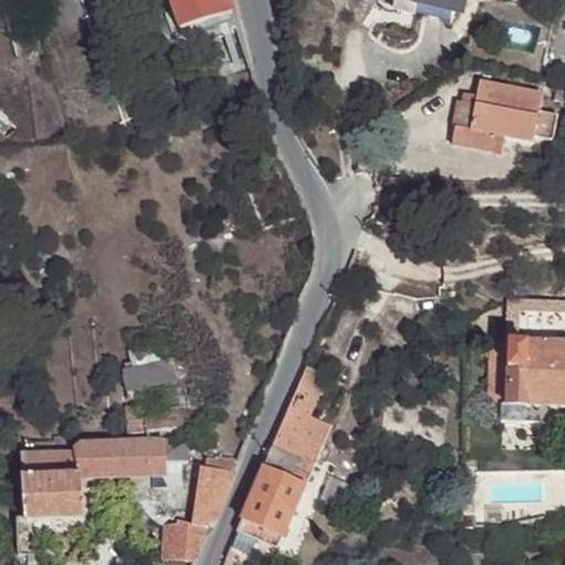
[(160,0),(172,35),(234,17),(227,0),(160,0)]
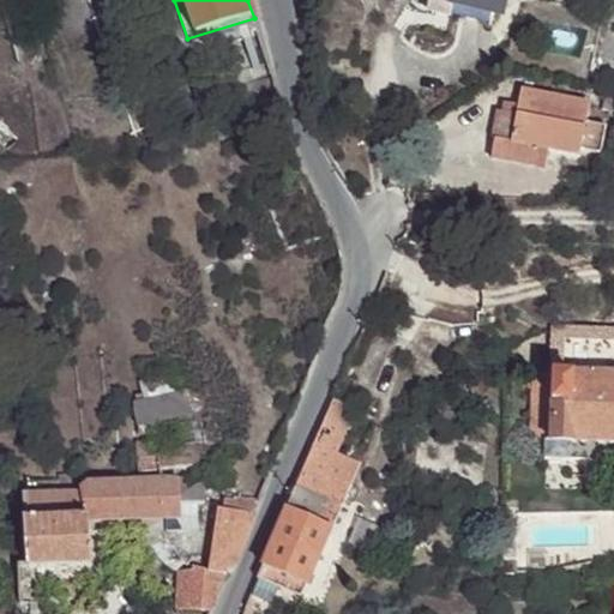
[(450,0),(429,0),(428,8),(493,24),(495,12),(450,1),(450,0)]
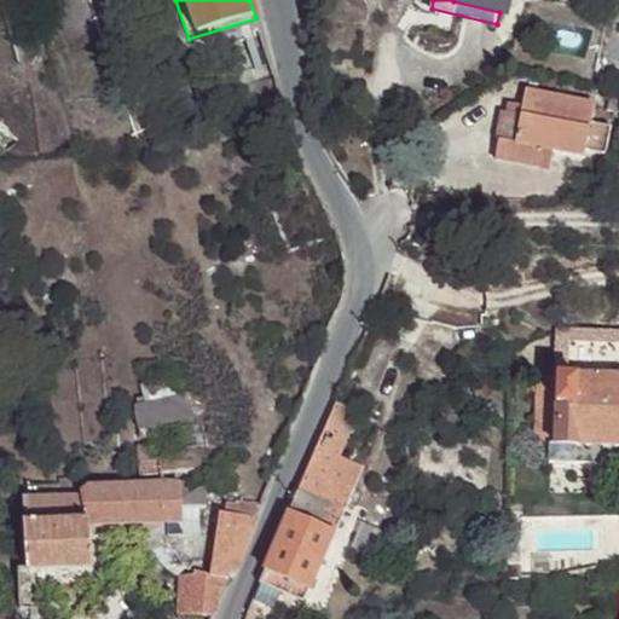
[(453,0),(453,1),(499,12),(505,13),(508,0),(453,0)]
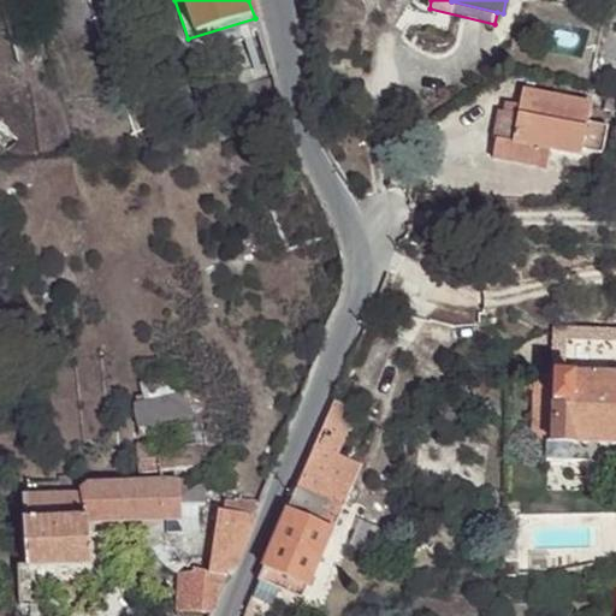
[(592,104),(525,92),(522,104),(521,113),(502,111),(496,160),(549,169),(552,150),(584,157),(585,149),(604,153),(609,125),(590,122),(592,104)]
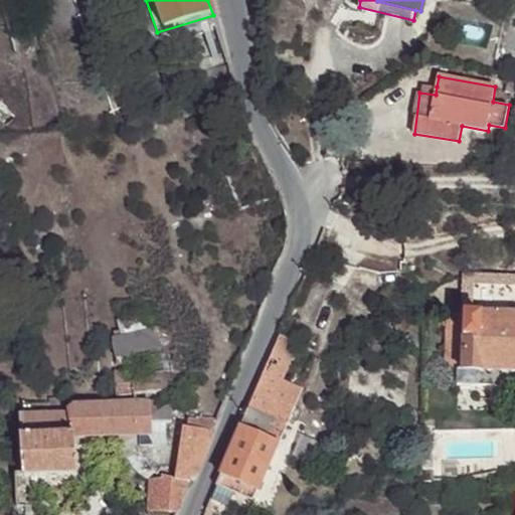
[(514,78),(508,77),(506,93),(514,95),(514,78)]
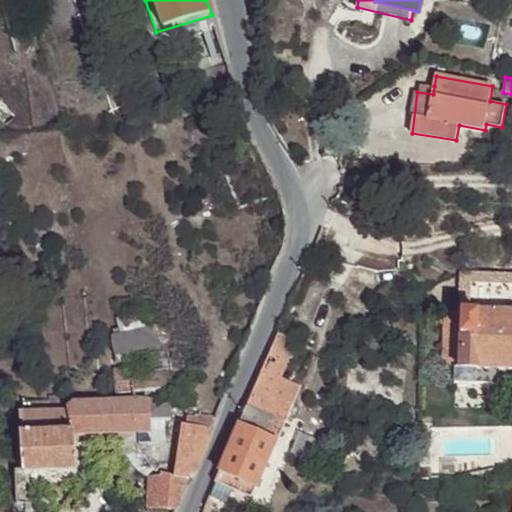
[(417,92),(433,94),(434,86),(419,84),(417,92)]
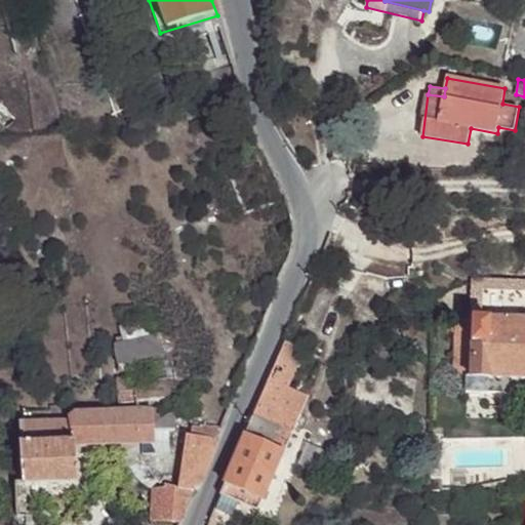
[(472,315),(472,321),(470,378),(470,379),(524,380),(524,285),(473,284),(472,315)]
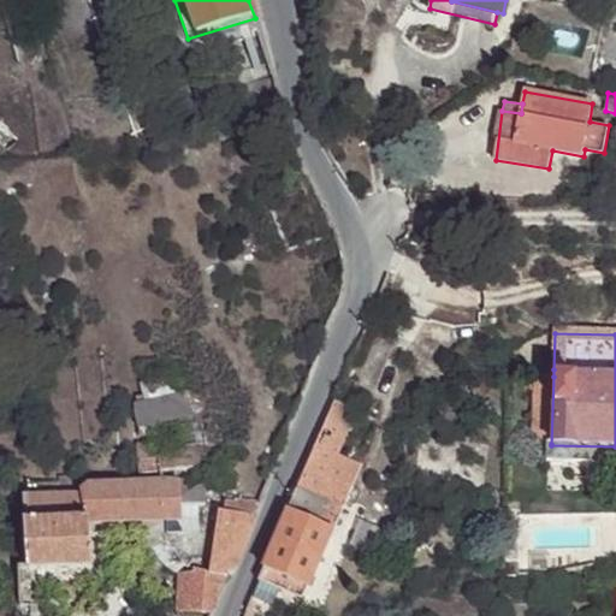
[(551,444),(554,377),(534,375),(531,442),(549,443),(551,444)]
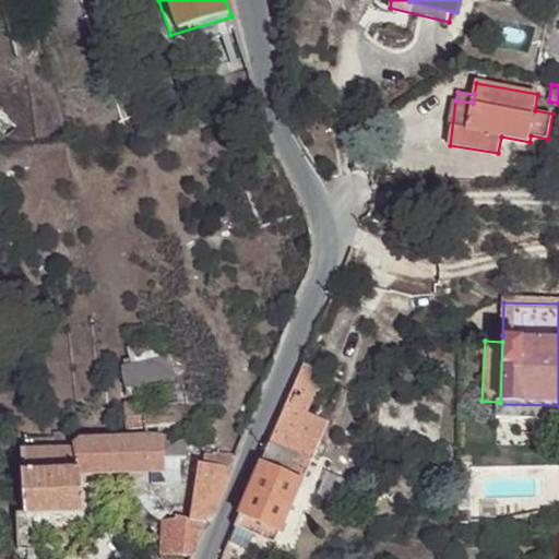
[(125,366),(126,389),(141,384),(180,373),(170,354),(125,366)]
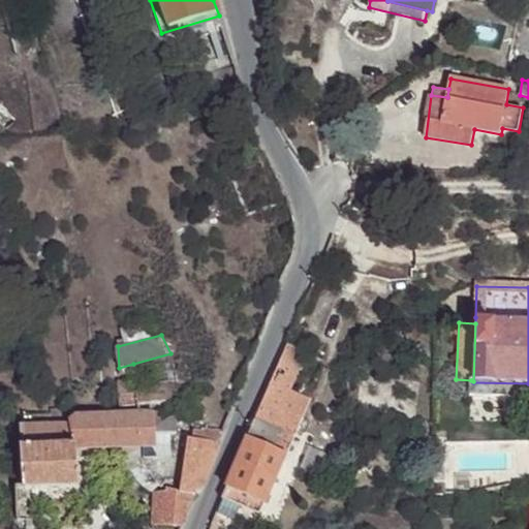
[(307,354),(286,345),(272,380),(291,390),(307,354)]
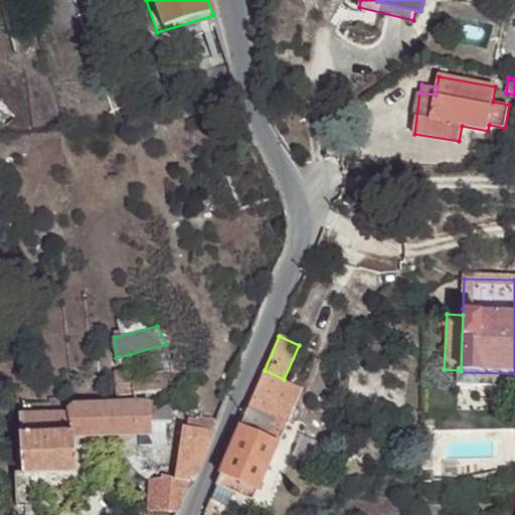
[(130,354),(116,358),(117,365),(131,361),(130,354)]
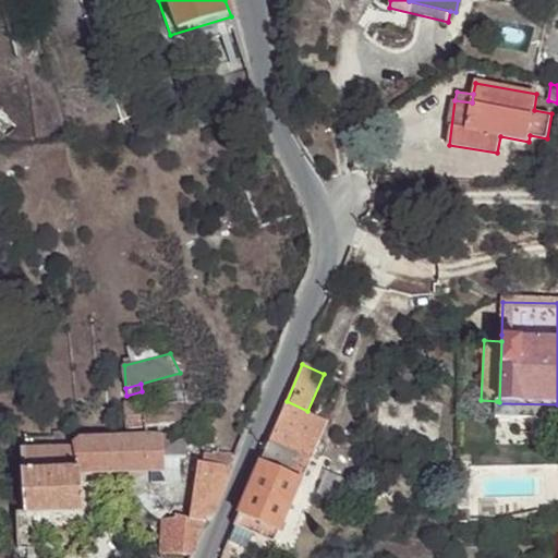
[(142,410),(145,410),(143,400),(125,403),(126,407),(123,407),(125,427),(144,427),(142,410)]
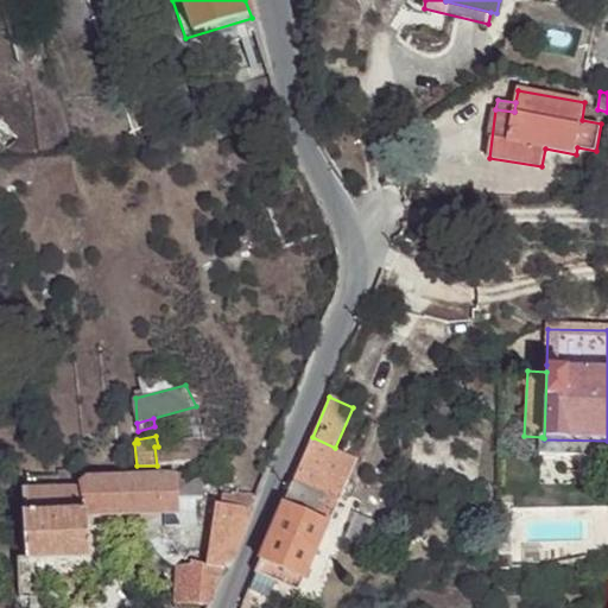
[(312,437),(242,602),(254,607),(255,607),(264,590),(291,602),(301,580),(303,581),(327,525),(317,521),(328,499),(336,502),(355,456),(335,448),(312,437)]
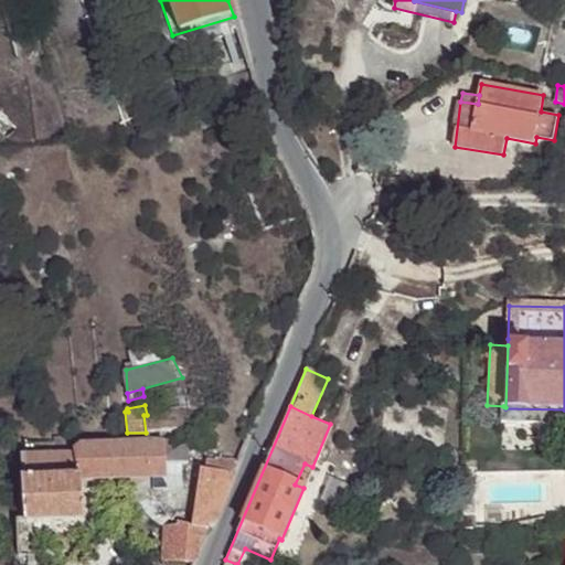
[(564,409),(505,408),(505,407),(503,406),(502,424),(539,427),(551,427),(564,427),(564,409)]
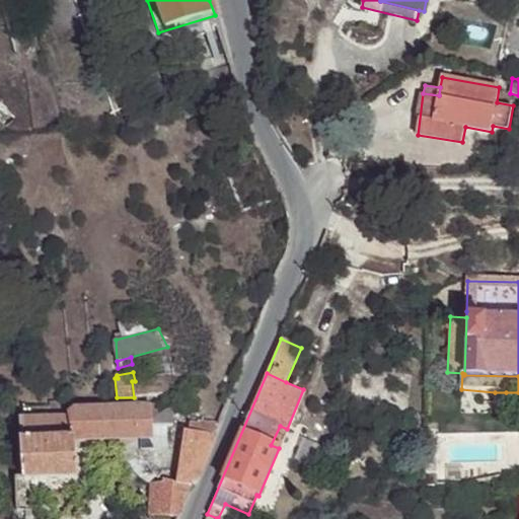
[(172,375),(135,381),(132,381),(134,397),(135,398),(183,391),(180,374),(172,375)]
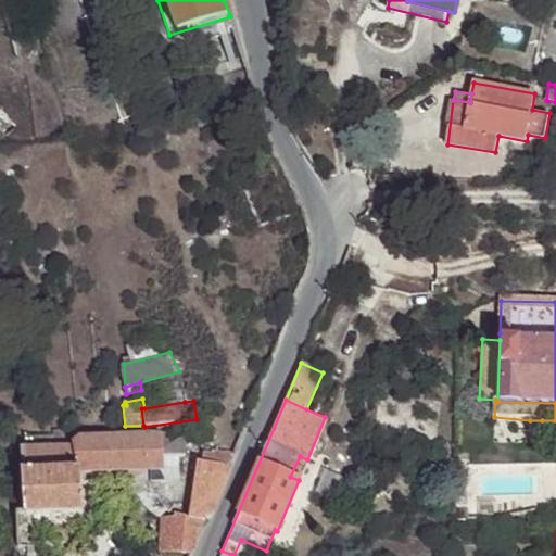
[(542,434),(530,433),(529,447),(541,447),(542,434)]
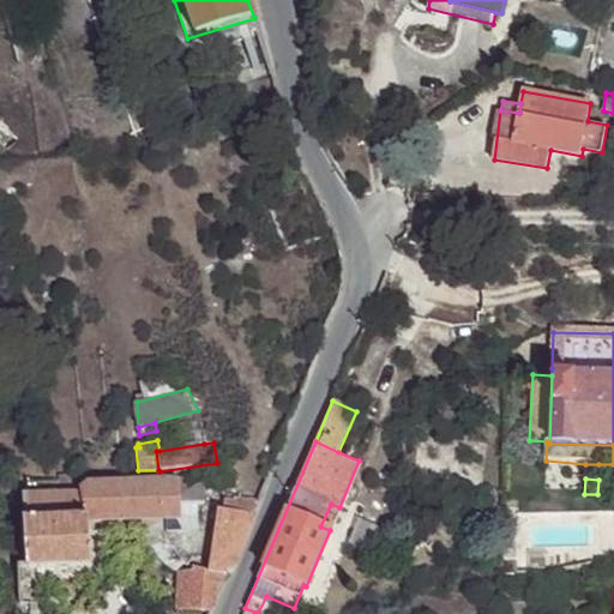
[(180,495),(179,483),(162,483),(162,480),(92,485),(82,493),(80,498),(83,521),(89,519),(89,522),(155,518),(166,518),(181,517),(180,495)]
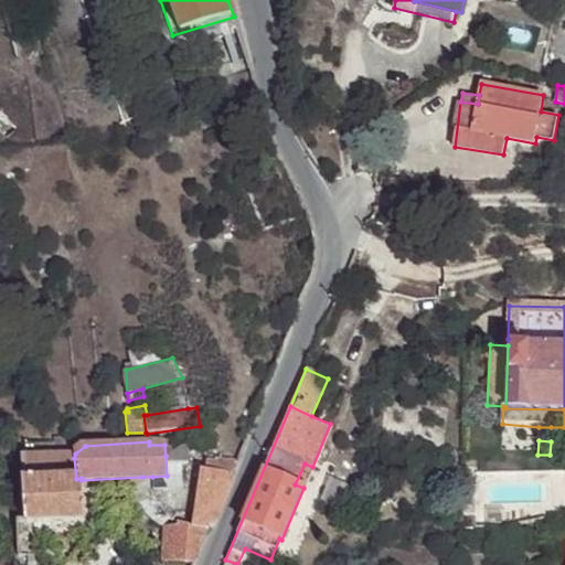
[(76,479),(74,458),(27,461),(23,461),(25,482),(76,479)]
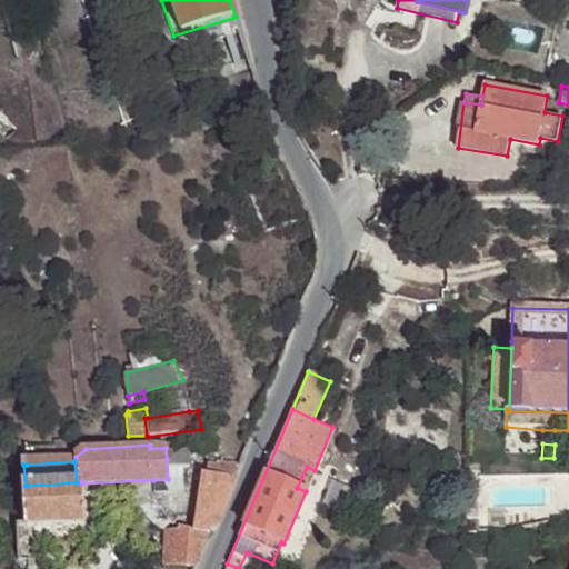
[(297,488),(306,491),(315,470),(307,467),(297,488)]
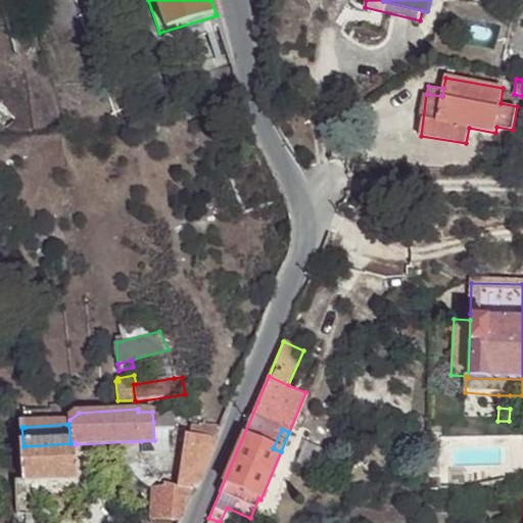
[(201,481),(218,437),(185,434),(180,484),(179,487),(192,489),(196,487),(201,481)]
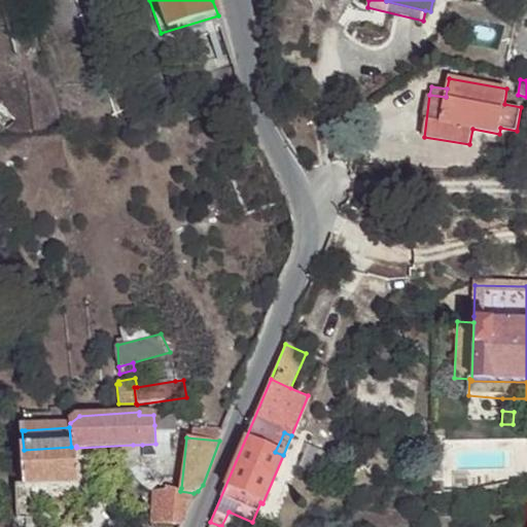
[(144,460),(142,445),(133,445),(133,448),(134,462),(140,476),(149,488),(155,482),(150,475),(144,460)]
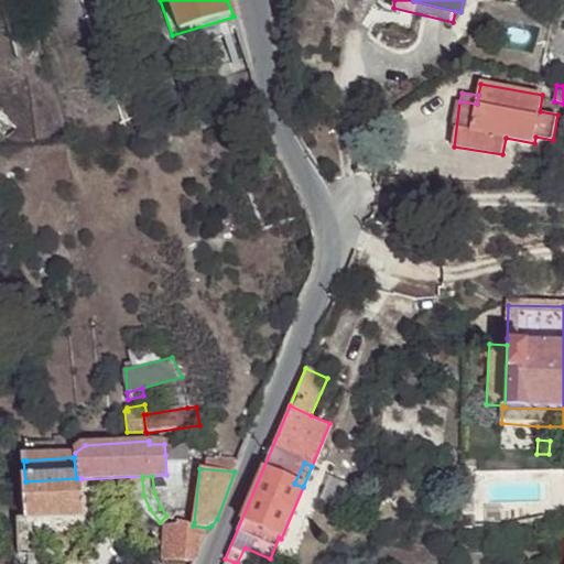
[(76,478),(25,481),(26,520),(26,522),(84,519),(82,479),(82,477),(76,478)]
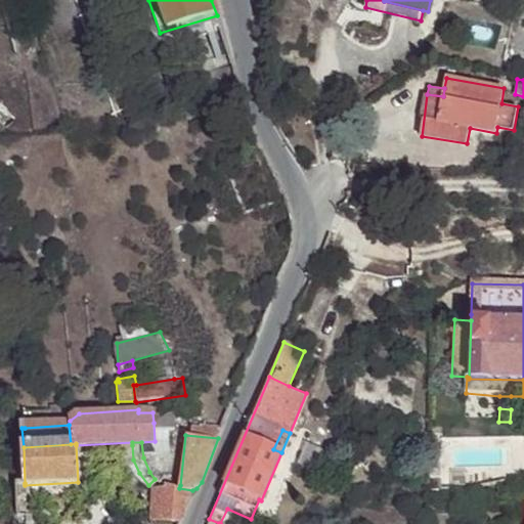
[(182,521),(192,490),(179,488),(180,485),(166,484),(166,487),(160,487),(160,521),(182,521)]
